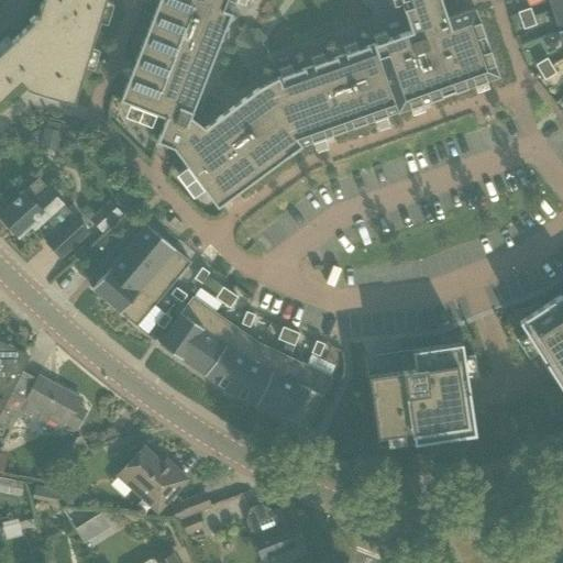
[(29,20),(31,23),(25,29),(3,48),(0,52),(0,100),(20,81),(29,90),(74,105),(74,102),(76,95),(85,66),(90,48),(99,21),(105,3),(105,0),(42,0),(40,9),(37,17),(33,15),(29,20)]
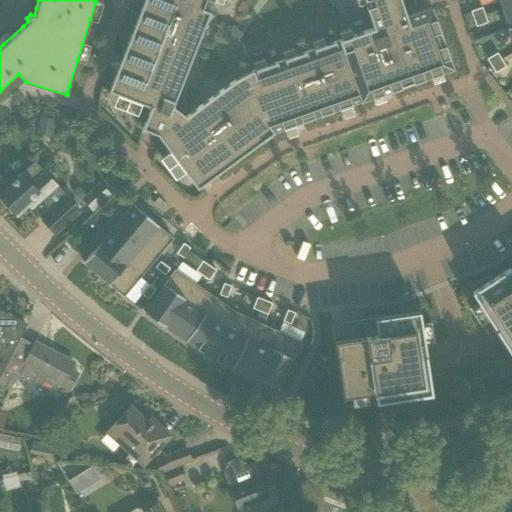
[(142,129),(145,130),(157,135),(160,139),(197,189),(201,186),(215,176),(261,142),(274,133),(453,69),(431,8),(406,17),(405,14),(403,8),(400,1),(400,0),(143,0),(143,3),(116,72),(109,91),(150,107),(142,129)]
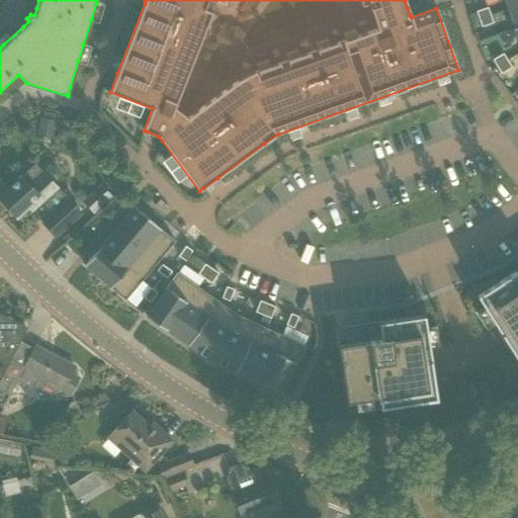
[(471,0),(473,9),(500,4),(498,0),(471,0)]
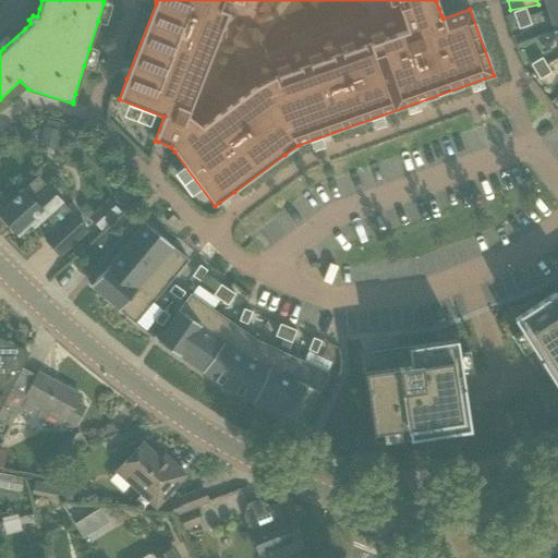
[(557,0),(543,0),(547,10),(557,5),(557,0)]
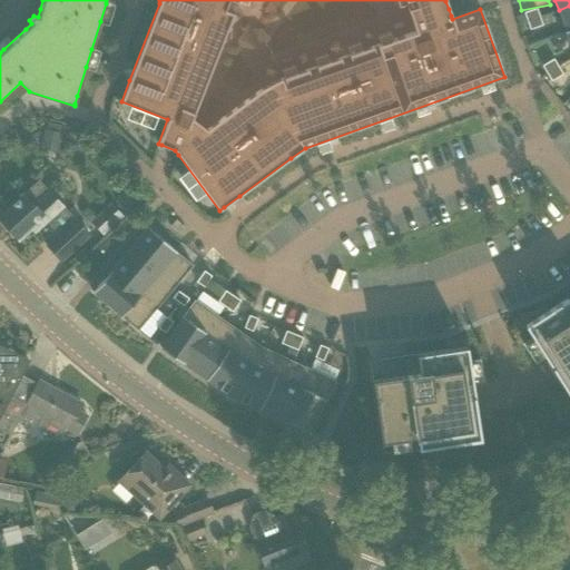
[(569,6),(559,10),(566,30),(566,32),(569,30),(569,6)]
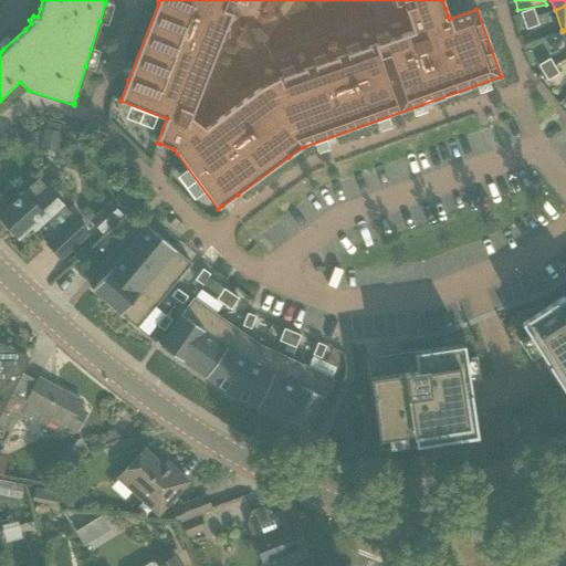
[(533,9),(521,13),(523,21),(536,17),(533,9)]
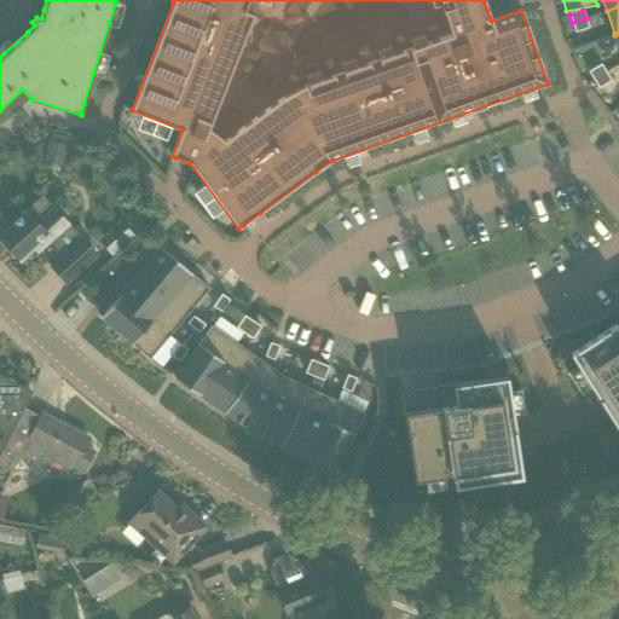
[(586,18),(572,23),(576,33),(589,28),(586,18)]
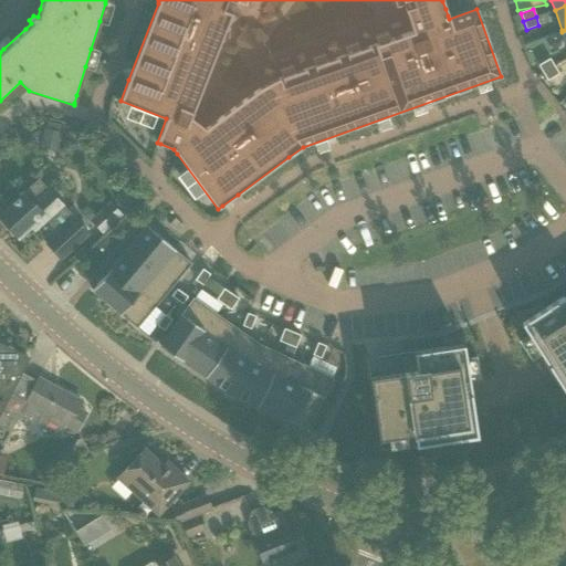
[(549,59),(538,65),(543,73),(554,66),(549,59)]
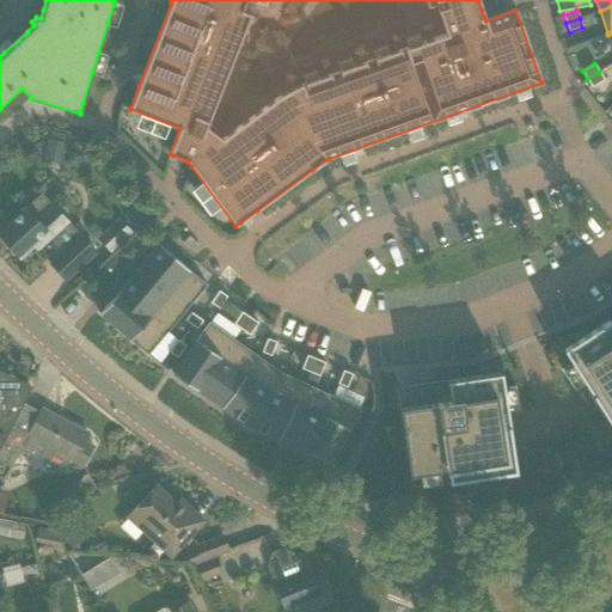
[(599,72),(587,79),(592,87),(605,80),(599,72)]
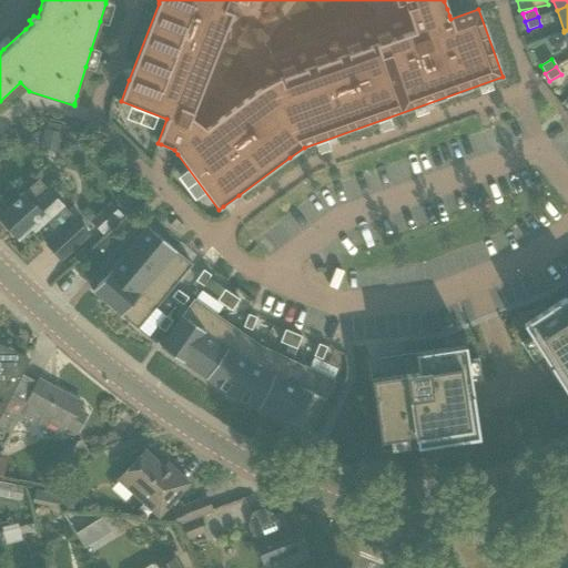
[(47,122),(46,129),(44,129),(41,148),(58,151),(62,132),(60,132),(62,125),(47,122)]
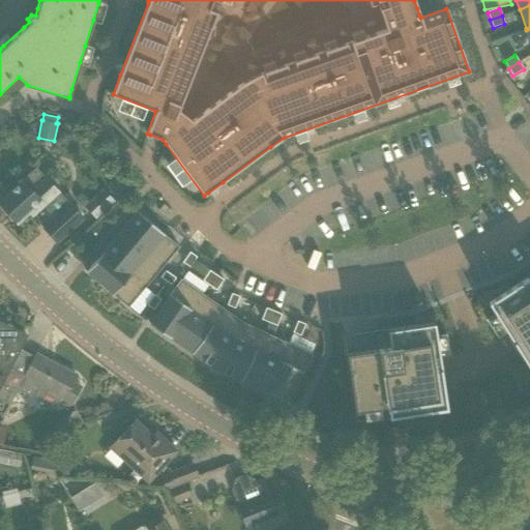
[(70,205),(58,192),(37,169),(0,202),(0,204),(17,224),(29,212),(32,215),(43,205),(55,218),(70,205)]
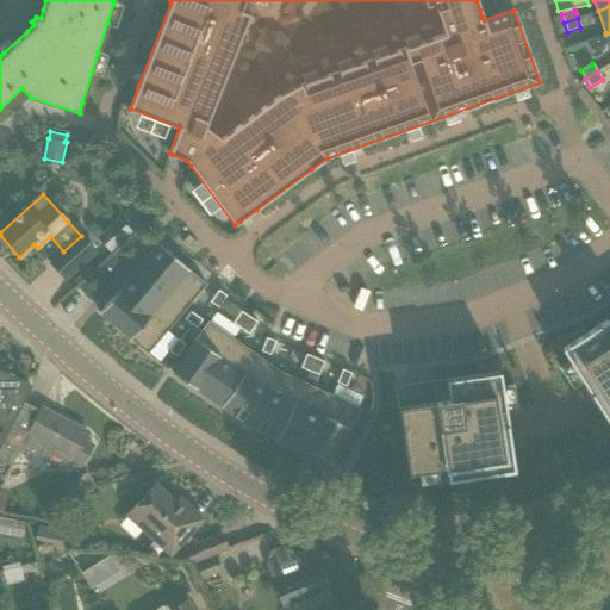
[(97,238),(110,253),(132,232),(119,218),(97,238)]
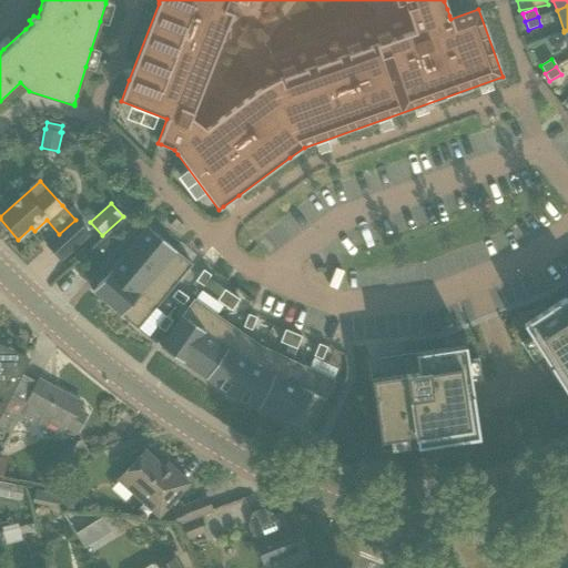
[(60,260),(77,245),(89,234),(75,220),(59,234),(47,245),(60,260)]
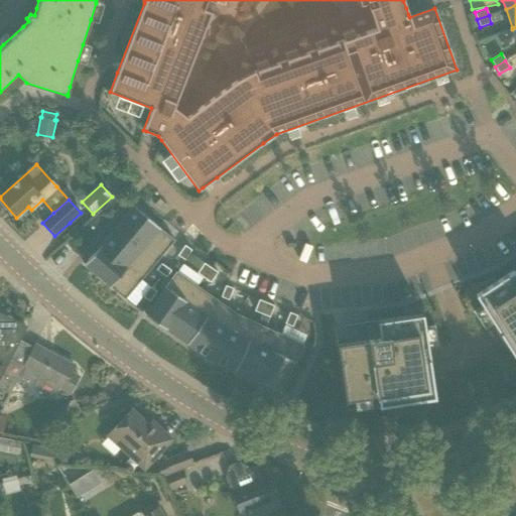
[(134,207),(117,227),(157,261),(174,241),(134,207)]
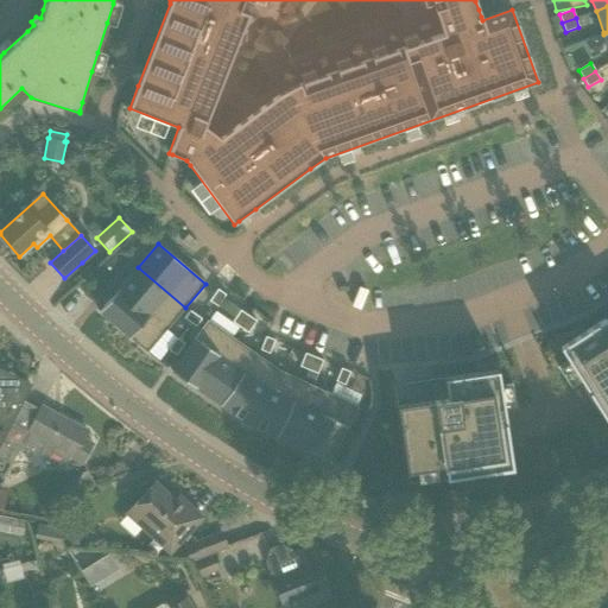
[(119,290),(166,330),(185,308),(138,267),(119,290)]
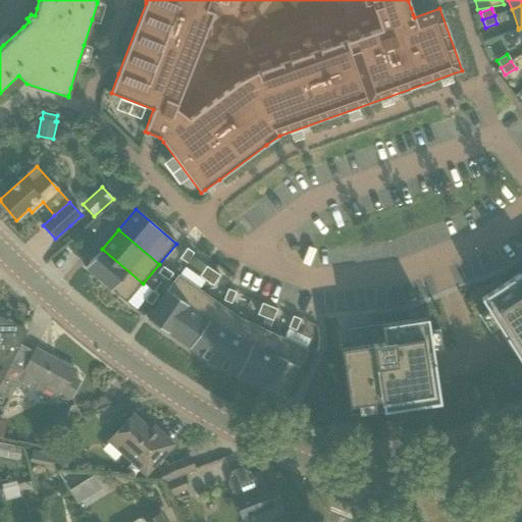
[(126,303),(143,283),(102,249),(85,268),(126,303)]
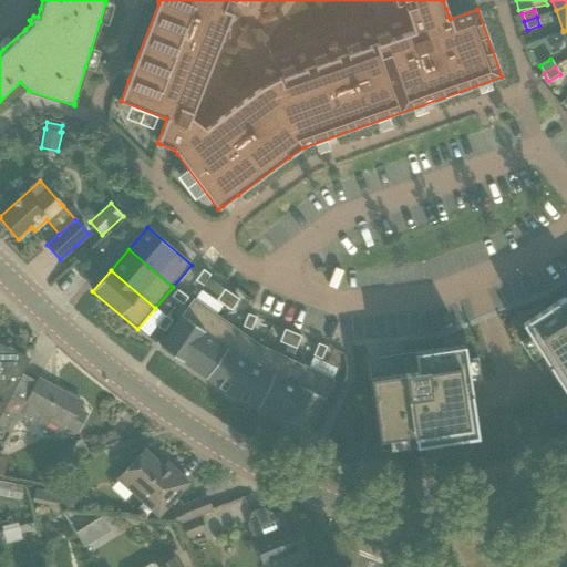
[(203,270),(195,280),(203,286),(210,275),(203,270)]
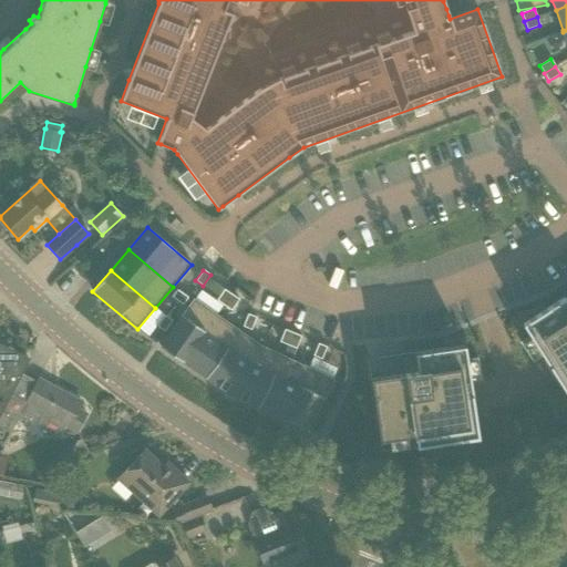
[(225,289),(216,300),(224,306),(232,295),(225,289)]
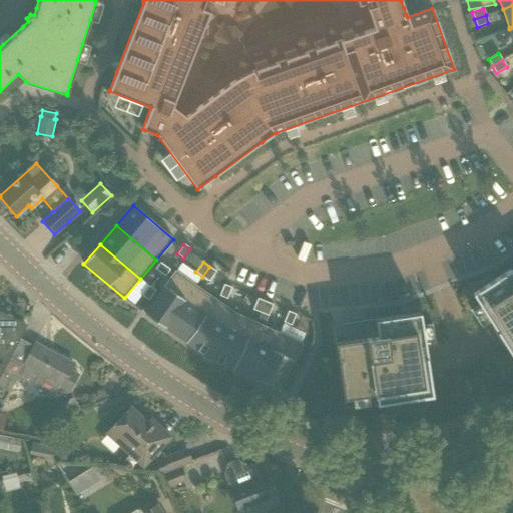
[(160,263),(155,269),(162,274),(165,276),(170,270),(167,267),(160,263)]
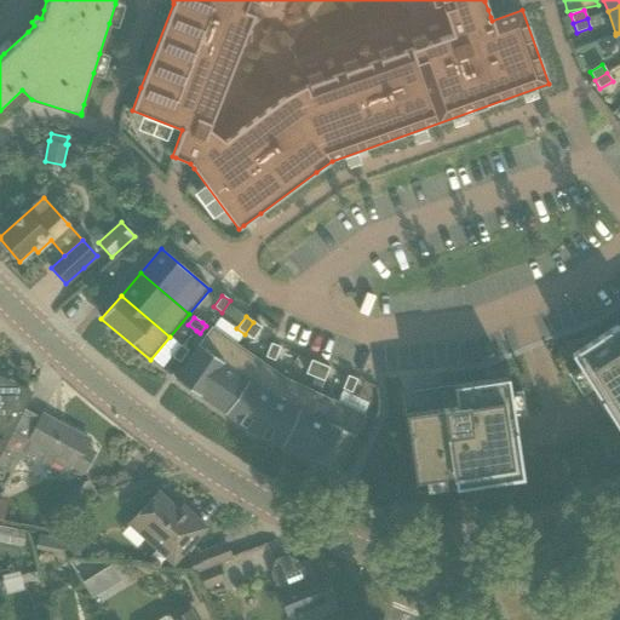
[(253,322),(245,334),(253,339),(262,327),(253,322)]
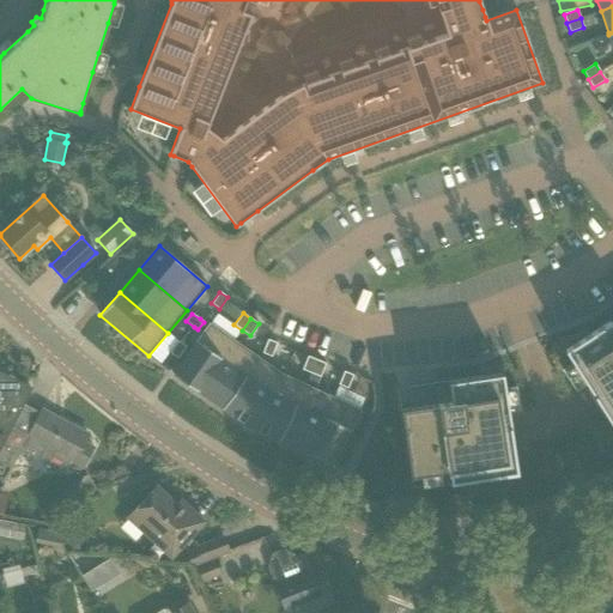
[(576,389),(586,383),(612,425),(612,325),(611,322),(565,351),(574,364),(563,370),(576,389)]
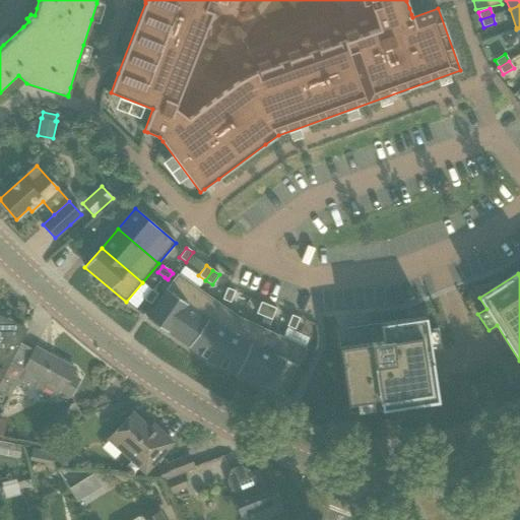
[(147,318),(168,333),(198,288),(178,274),(147,318)]
